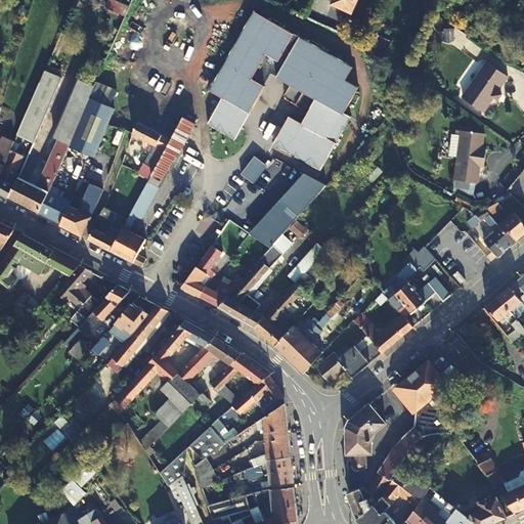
[(357,0),(334,0),(333,3),(352,12),(357,0)]
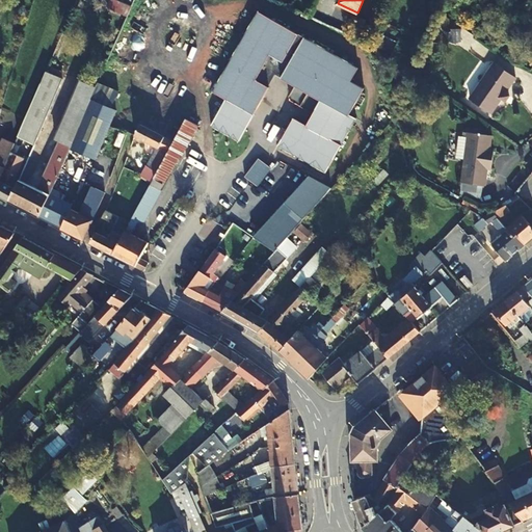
[(290,67),(283,80),(296,87),(290,98),(291,102),(314,115),(309,126),(295,118),(280,147),(286,151),(327,174),(357,117),(350,114),(365,87),(352,80),(360,68),(259,11),(213,95),(228,101),(213,129),(240,143),(270,89),(258,82),(271,57),(290,67)]
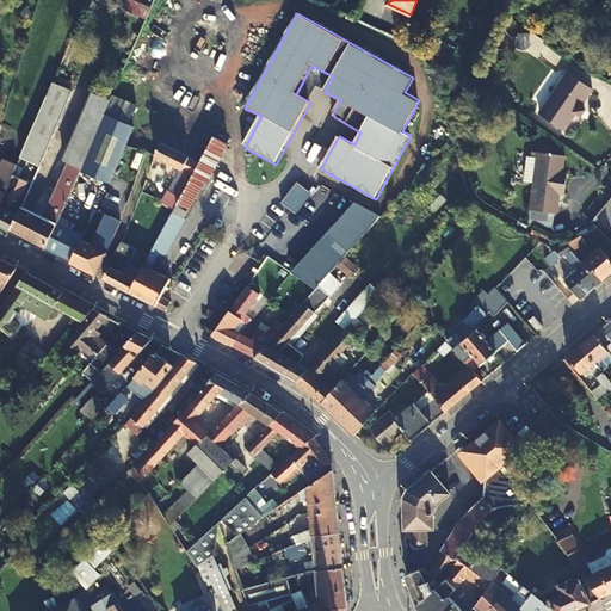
[(560,39),(556,43),(572,54),(585,36),(580,34),(571,47),(560,39)]
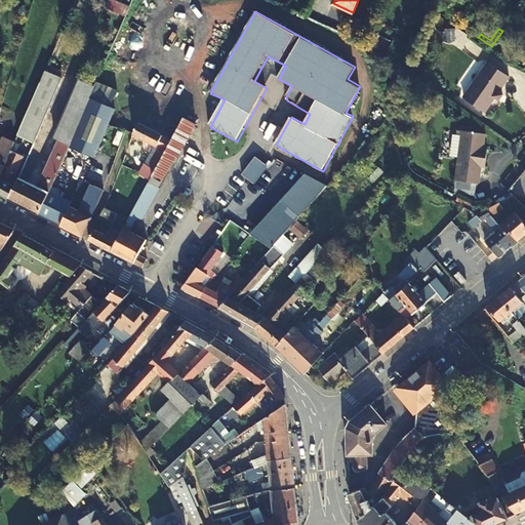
[(254,81),(267,88),(273,76),(279,79),(286,66),(268,56),(254,81)]
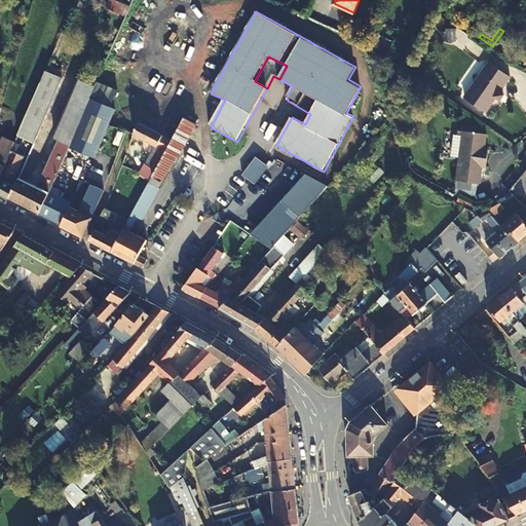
[(511,77),(490,63),(465,99),(486,113),(496,98),(499,101),(503,95),(500,92),(511,77)]
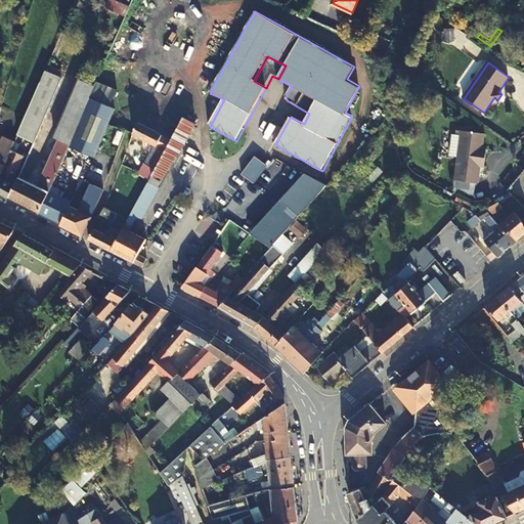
[(92,92),(69,147),(95,159),(116,111),(111,108),(117,92),(96,84),(92,92)]
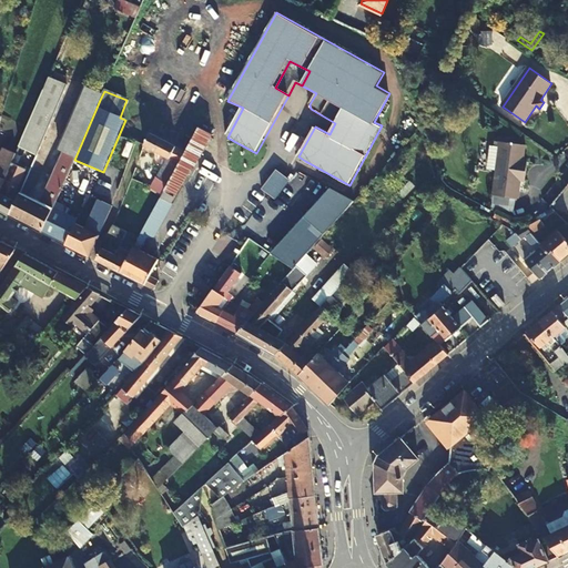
[(18,155),(30,161),(33,153),(36,153),(42,139),(41,138),(46,129),(40,125),(52,97),(43,93),(29,128),(22,143),(18,155)]
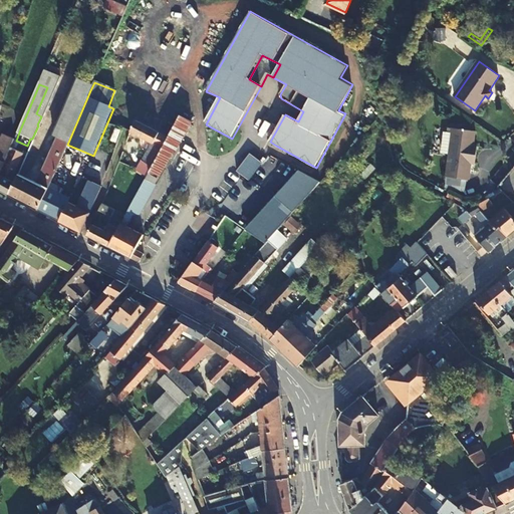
[(67,145),(90,90),(78,85),(69,106),(72,107),(37,186),(28,181),(24,188),(15,183),(9,196),(38,211),(50,184),(67,145)]
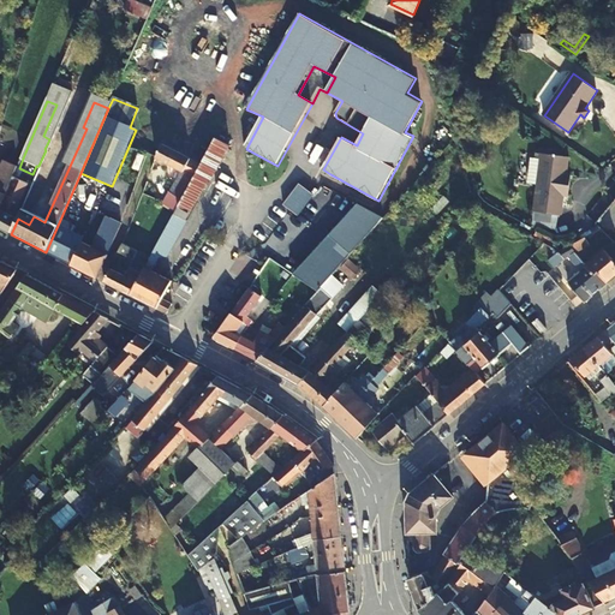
[(149,156),(154,143),(139,137),(133,149),(149,156)]
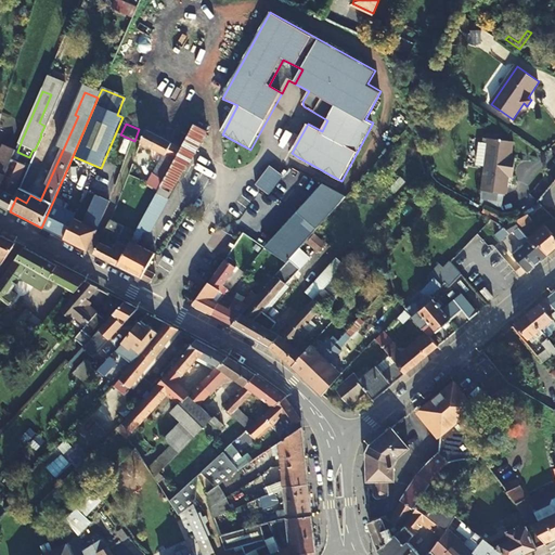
[(143,221),(155,229),(170,199),(169,199),(190,163),(191,163),(207,133),(194,126),(182,149),(159,190),(143,221)]
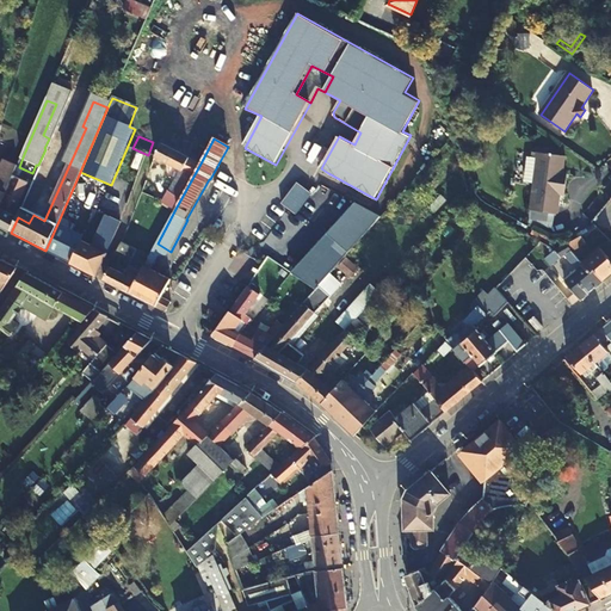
[(162,146),(162,147),(156,158),(181,170),(186,172),(174,193),(171,191),(168,191),(162,202),(176,209),(201,164),(162,146)]
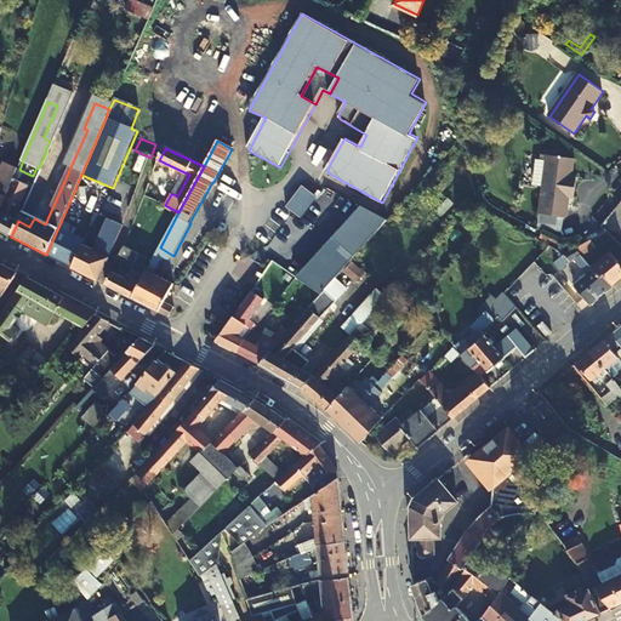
[(574,159),(546,155),(537,214),(567,217),(569,198),(574,199),(576,176),(571,175),(574,159)]
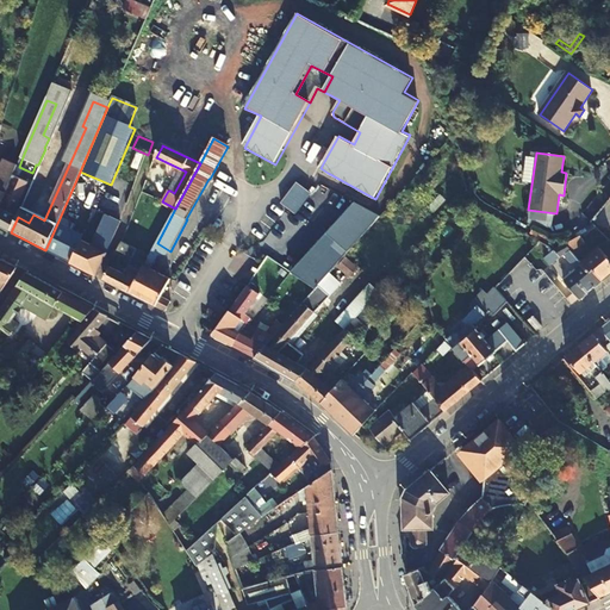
[(18,217),(22,211),(17,209),(32,173),(19,167),(13,181),(0,211),(0,226),(11,232),(18,217)]
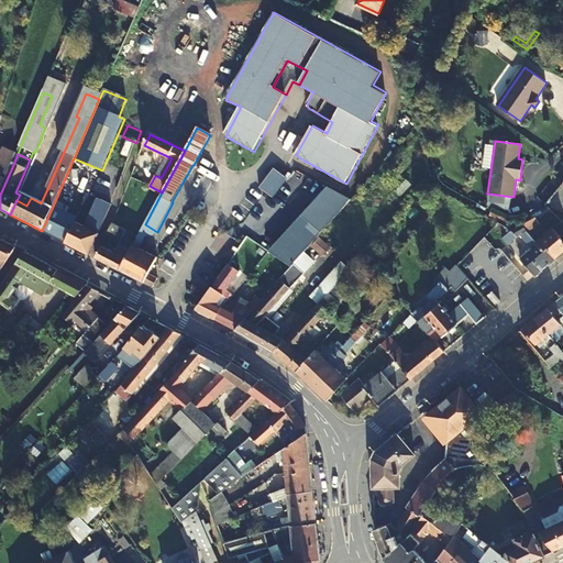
[(172,158),(167,156),(157,176),(161,178),(172,158)]
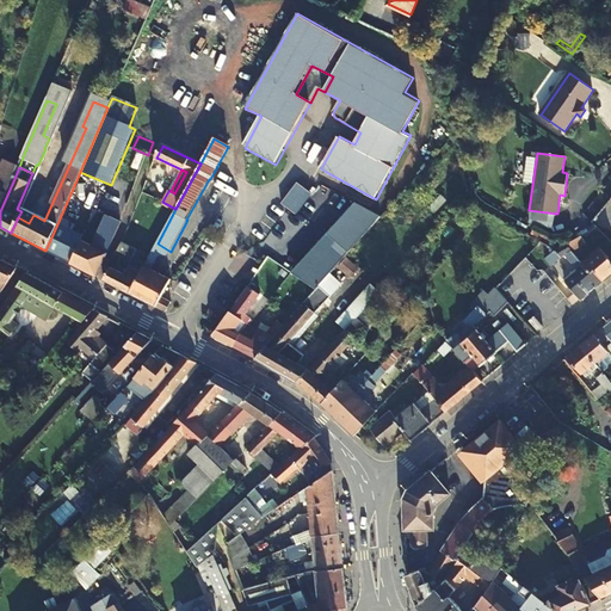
[(0,211),(13,181),(2,178),(0,183),(0,211)]
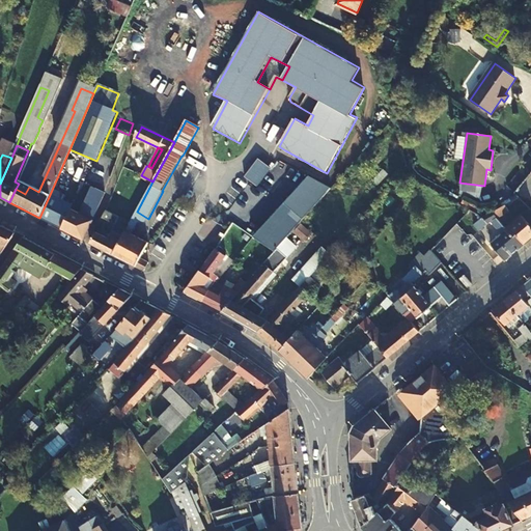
[(244,174),(256,184),(271,166),(258,156),(244,174)]
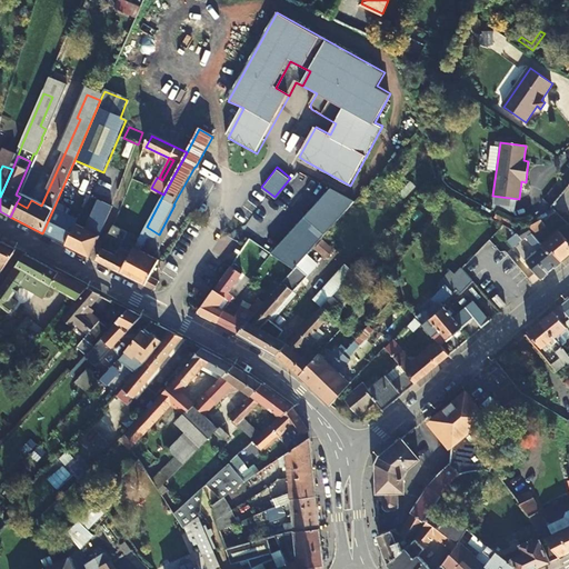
[(559,179),(546,196),(553,202),(567,186),(559,179)]
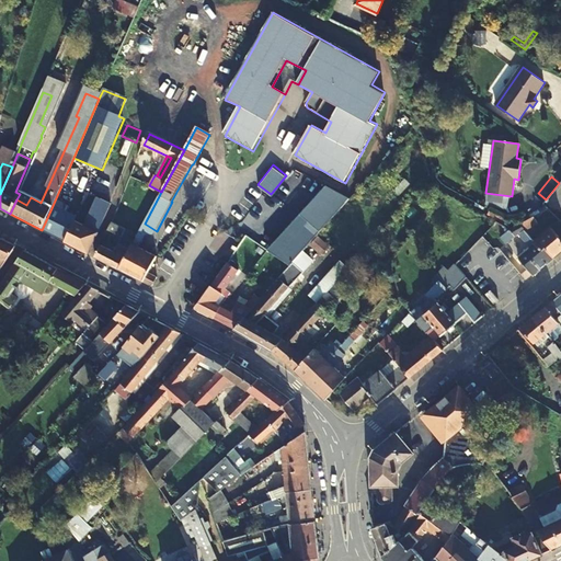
[(96,198),(90,214),(93,216),(101,201),(96,198)]
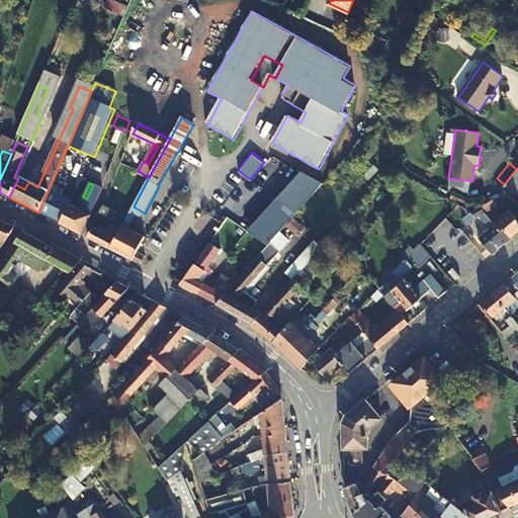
[(60,224),(68,205),(70,200),(60,196),(62,191),(51,185),(38,212),(60,224)]
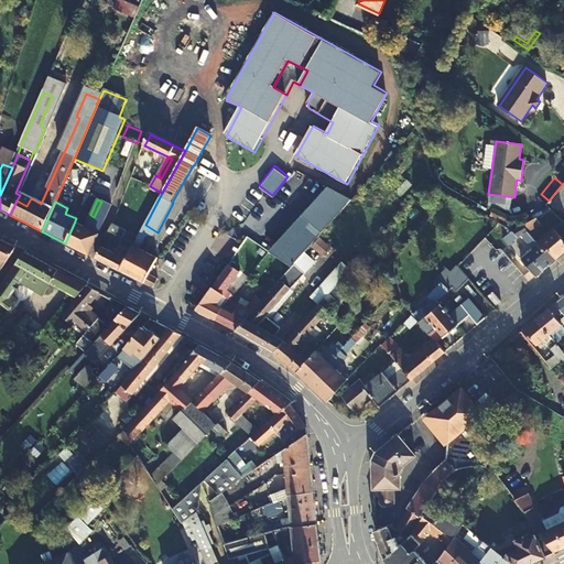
[(94,217),(90,215),(84,228),(74,224),(65,243),(88,256),(111,206),(101,202),(94,217)]
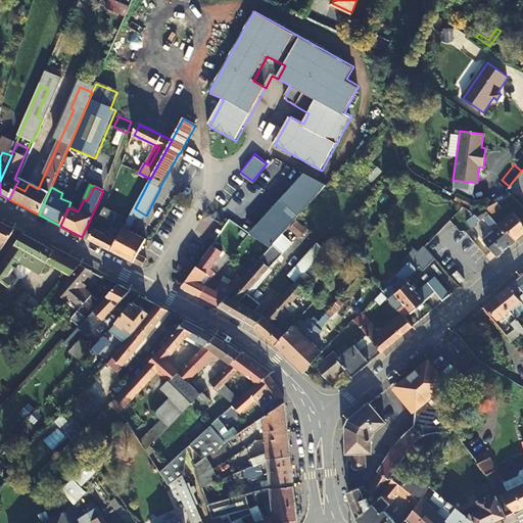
[(257,210),(243,200),(237,210),(230,221),(244,231),(258,210),(257,210)]
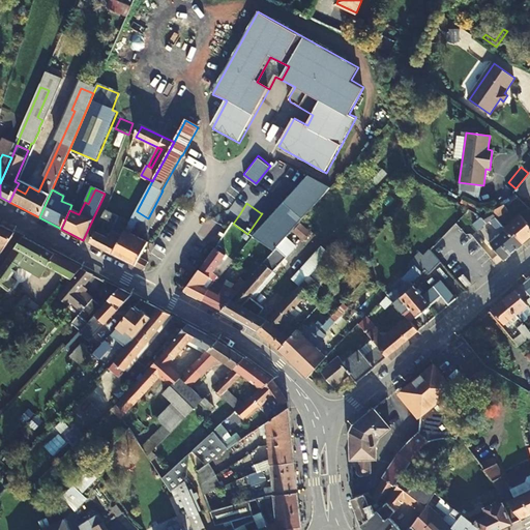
[(491,211),(495,219),(508,211),(504,204),(491,211)]
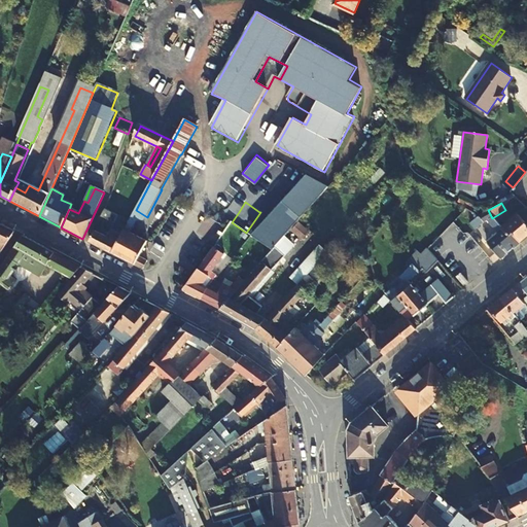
[(526,238),(526,208),(526,207),(500,229),(503,232),(510,236),(513,234),(521,243),(526,238)]
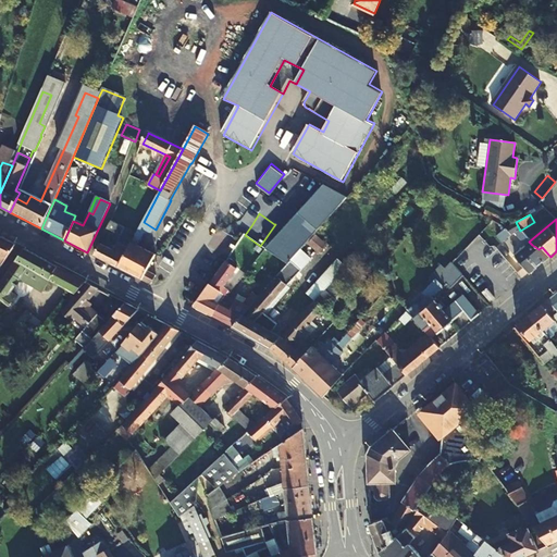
[(111,221),(104,236),(109,238),(112,233),(121,238),(114,251),(100,245),(95,257),(118,269),(137,233),(111,221)]
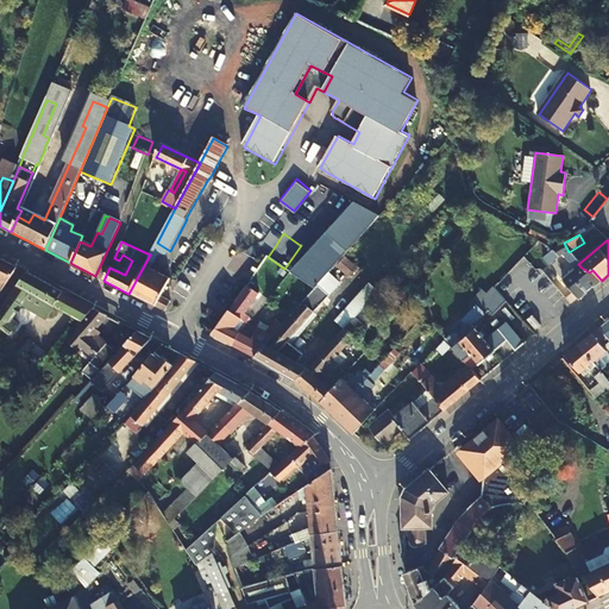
[(157,243),(150,255),(129,294),(155,308),(159,300),(169,282),(170,280),(150,269),(157,256),(168,255),(170,251),(157,243)]
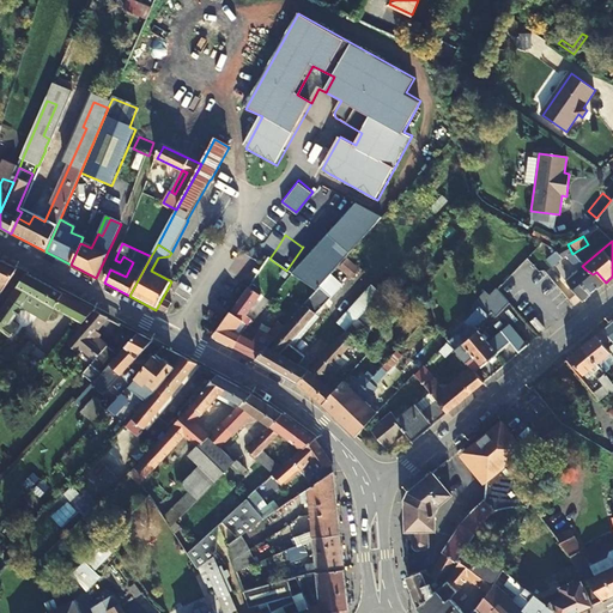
[(568,244),(560,249),(557,252),(551,258),(547,261),(553,267),(557,265),(562,260),(568,256),(581,272),(566,283),(583,302),(606,283),(596,272),(593,274),(586,269),(582,266),(572,254),(568,244)]
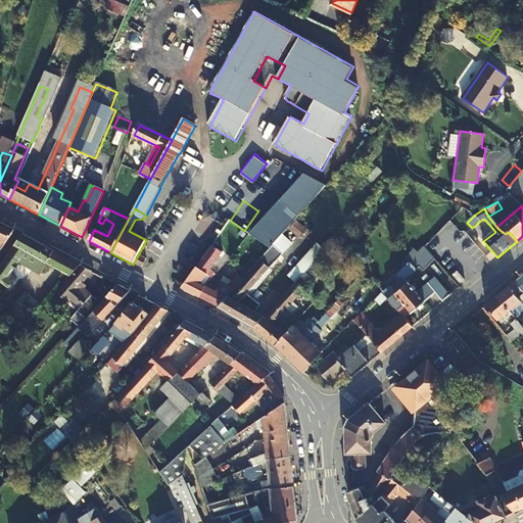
[(288,226),(297,235),(305,226),(296,218),(288,226)]
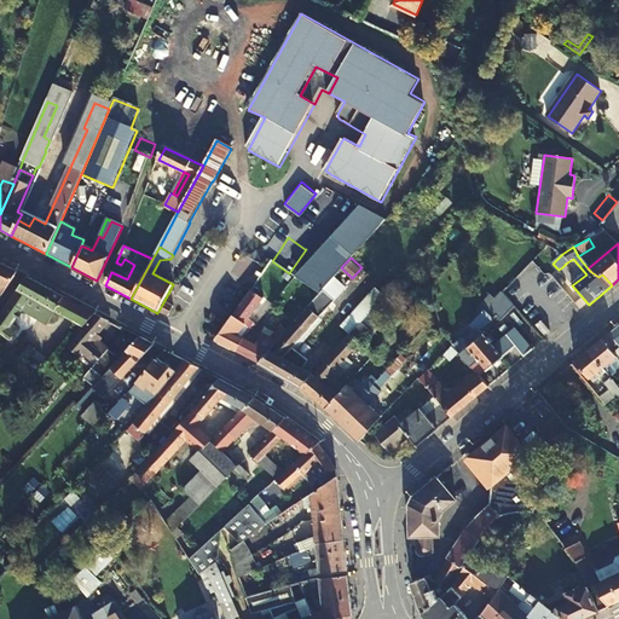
[(0,294),(3,296),(19,273),(0,262),(0,294)]
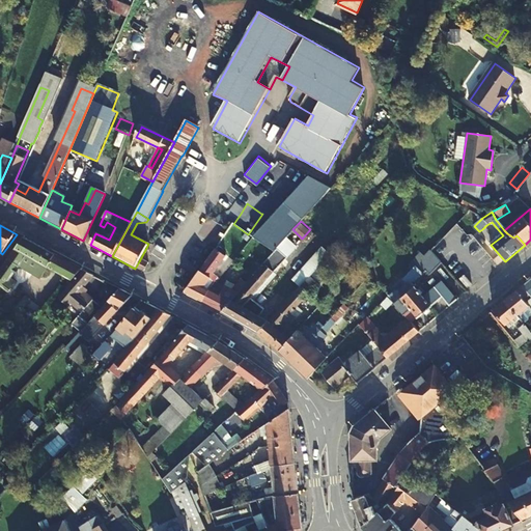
[(73,280),(82,269),(24,238),(14,252),(15,252),(0,273),(0,287),(9,294),(16,283),(10,279),(18,268),(42,280),(44,277),(52,282),(56,272),(73,280)]
